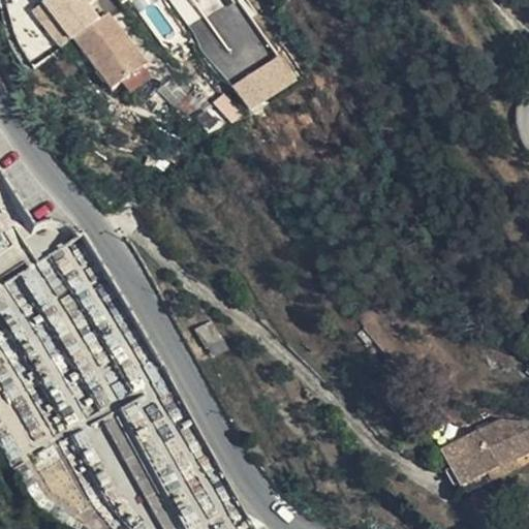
[(53,21),(71,44),(74,42),(112,93),(147,67),(107,17),(98,24),(88,8),(97,0),(53,0),(32,17),(41,29),(48,25),(53,21)]
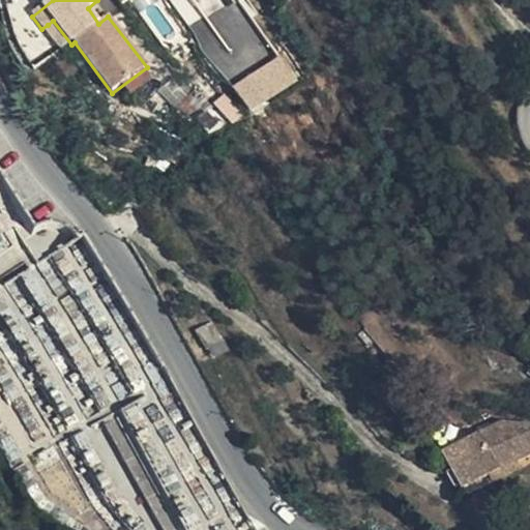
[(232,2),(190,26),(223,81),(255,62),(245,46),(255,40),(232,2)]
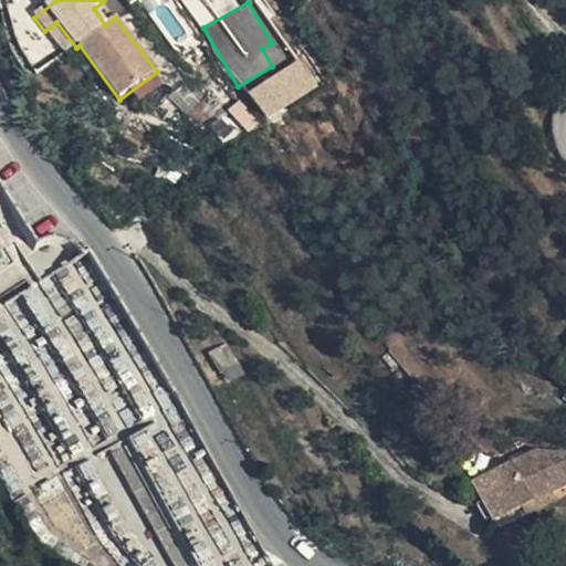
[(51,27),(71,52),(76,48),(56,22),(51,27)]
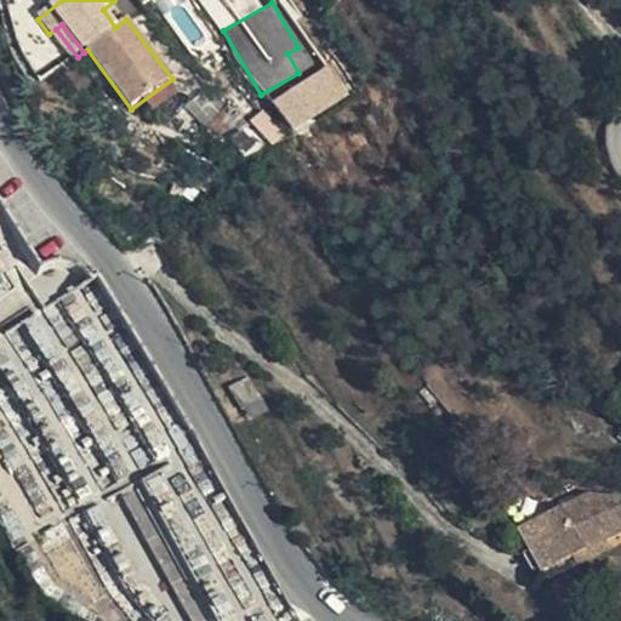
[(272,98),(292,131),(351,93),(331,61),(272,98)]
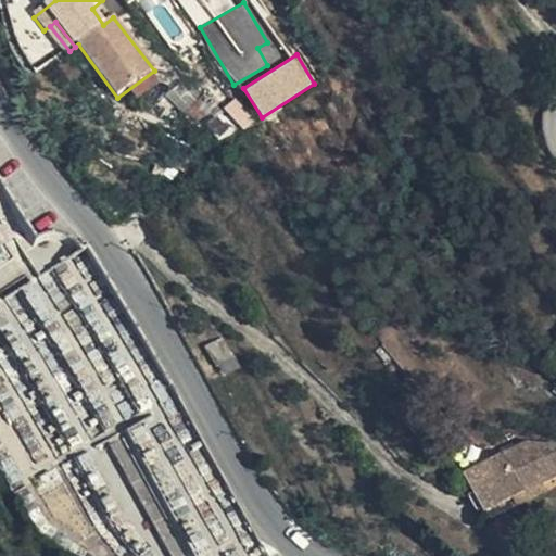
[(219,367),(232,357),(222,341),(209,350),(219,367)]
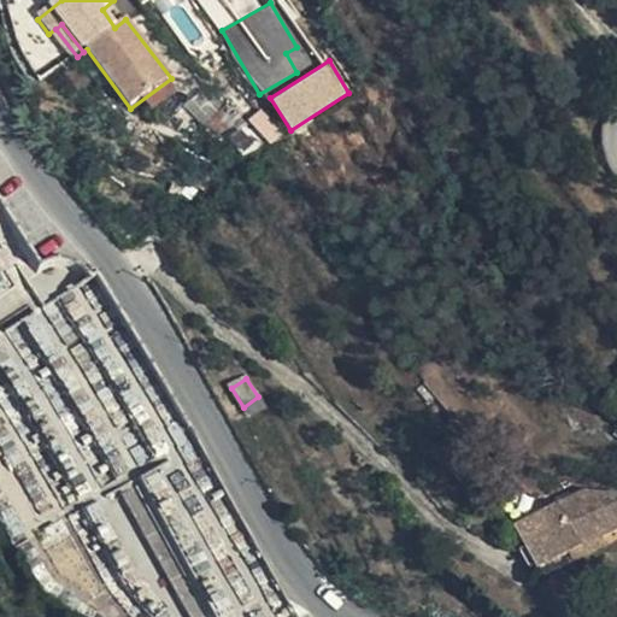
[(265,409),(258,397),(244,407),(251,418),(265,409)]
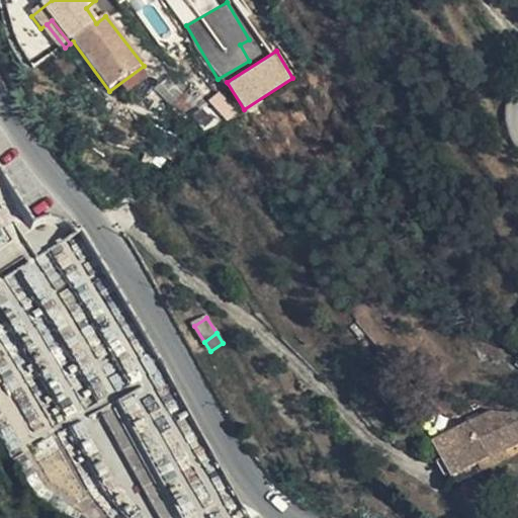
[(44,424),(16,369),(4,375),(30,430),(44,424)]
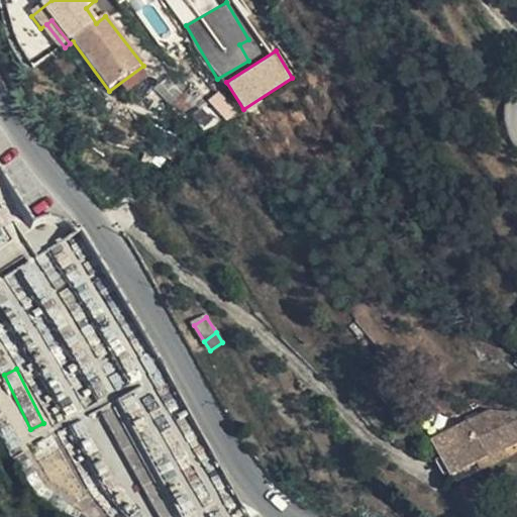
[(152,393),(116,396),(133,427),(133,428),(173,500),(173,502),(181,516),(250,516),(265,510),(210,514),(210,516),(203,516),(202,502),(210,498),(198,476),(187,482),(173,456),(186,449),(165,451),(180,443),(152,393)]
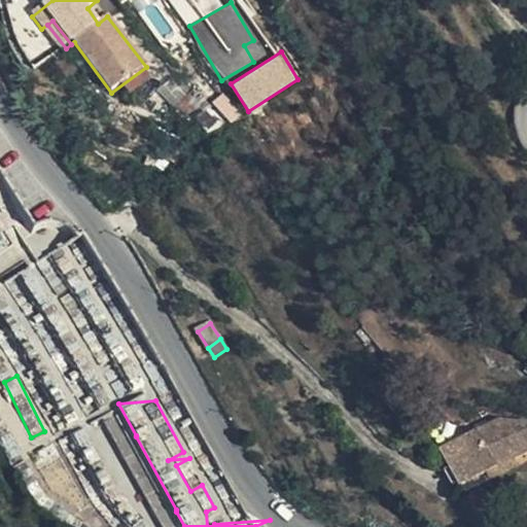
[(161,526),(172,526),(173,526),(113,416),(104,421),(161,526)]
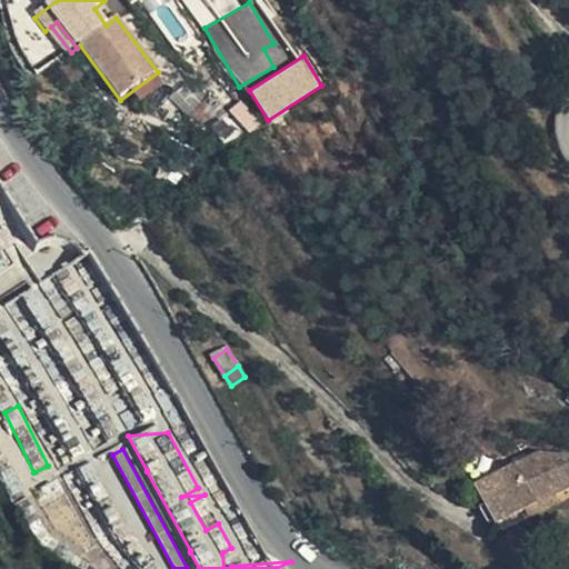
[(497,528),(553,497),(568,488),(568,453),(536,453),(496,475),(506,493),(485,506),(497,528)]
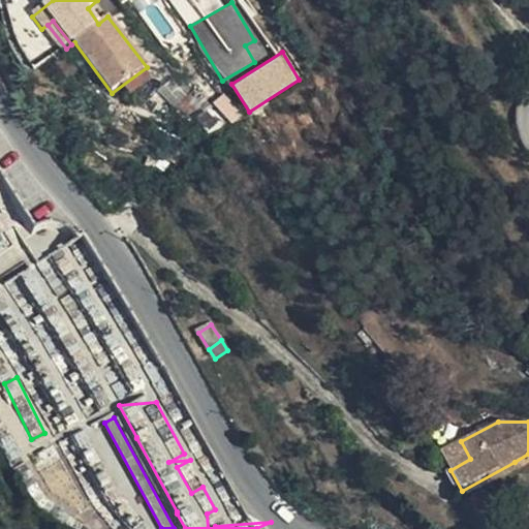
[(470,459),(461,441),(441,453),(450,470),(470,459)]
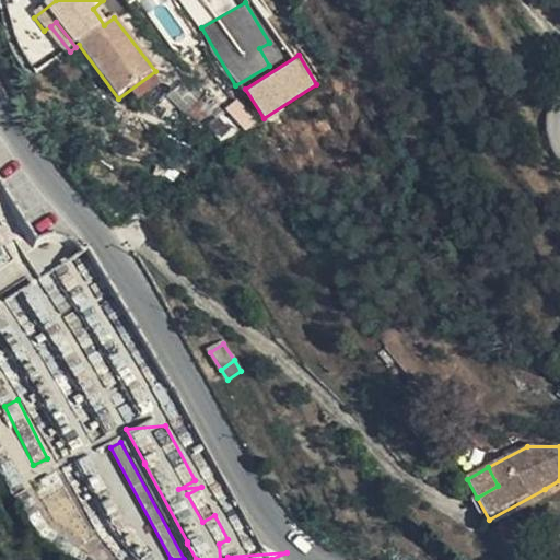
[(489,520),(493,526),(550,497),(545,489),(489,520)]
